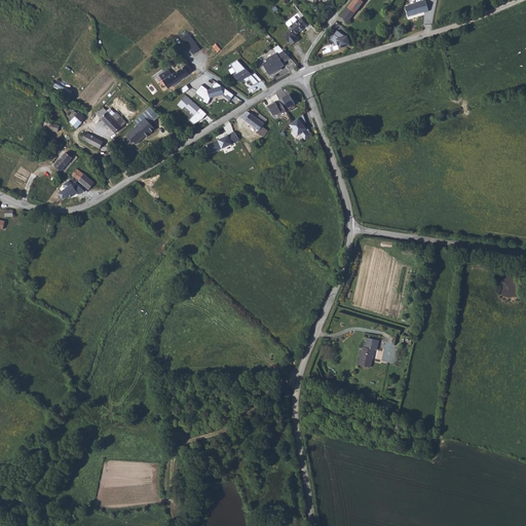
[(353,0),(347,8),(353,13),(363,2),(361,0),(353,0)]
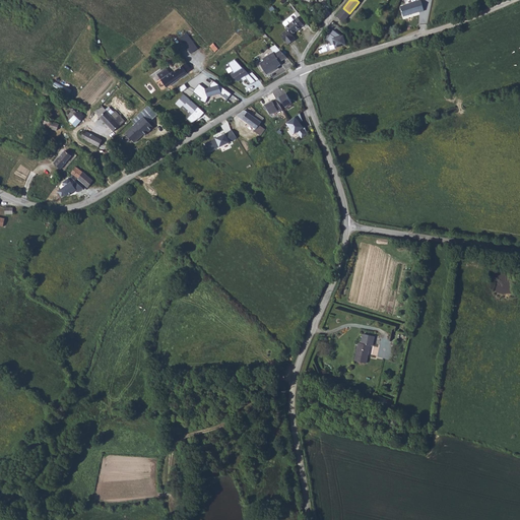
[(398,7),(401,16),(416,11),(417,12),(420,11),(418,1),(398,7)]
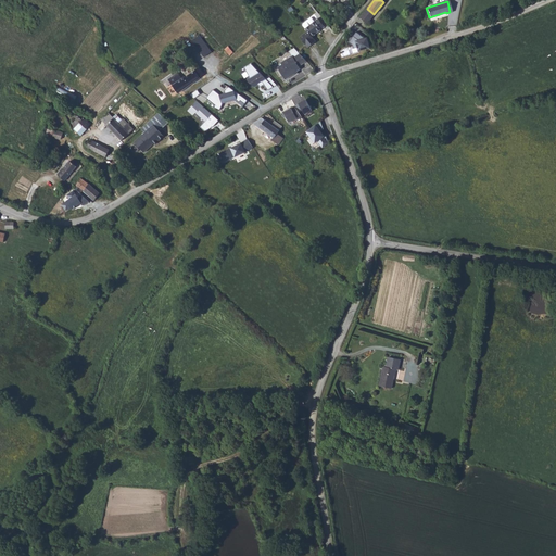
[(367,9),(359,17),(366,24),(374,14),(367,9)]
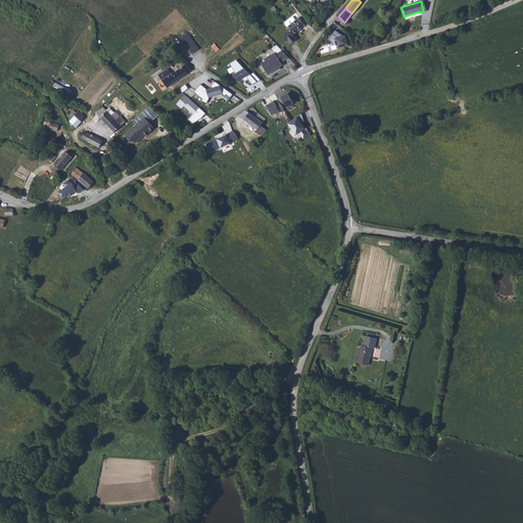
[(299,16),(287,27),(289,29),(282,35),(289,44),(297,39),(293,35),(305,25),(299,16)]
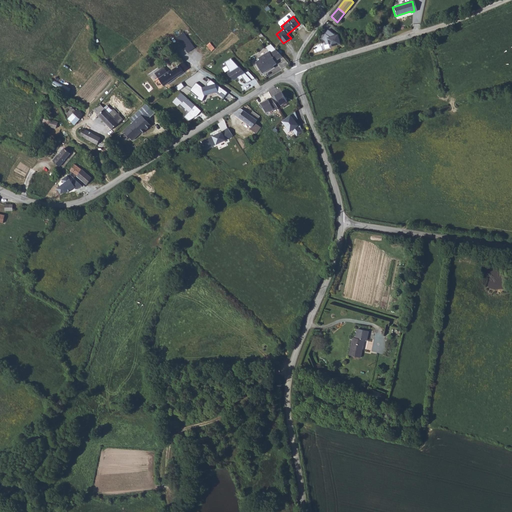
[(329,43),(330,47),(341,44),(339,34),(337,34),(329,29),(322,39),(325,41),(326,44),(329,43)]
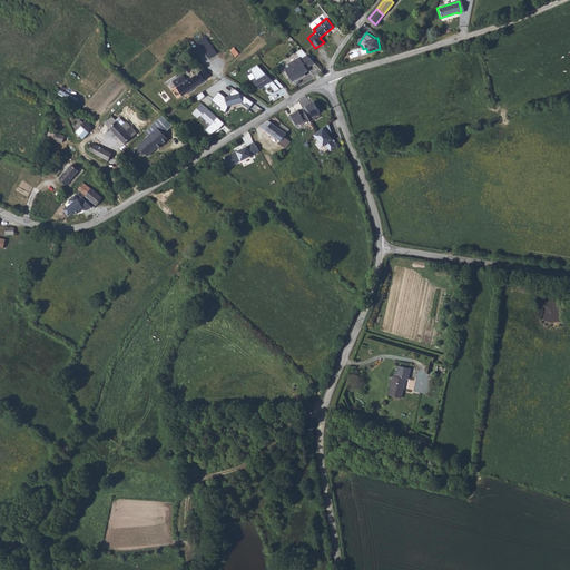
[(290,66),(285,68),(293,80),(303,75),(302,74),(307,70),(306,67),(314,62),(307,55),(301,58),(300,57),(288,64),(290,66)]
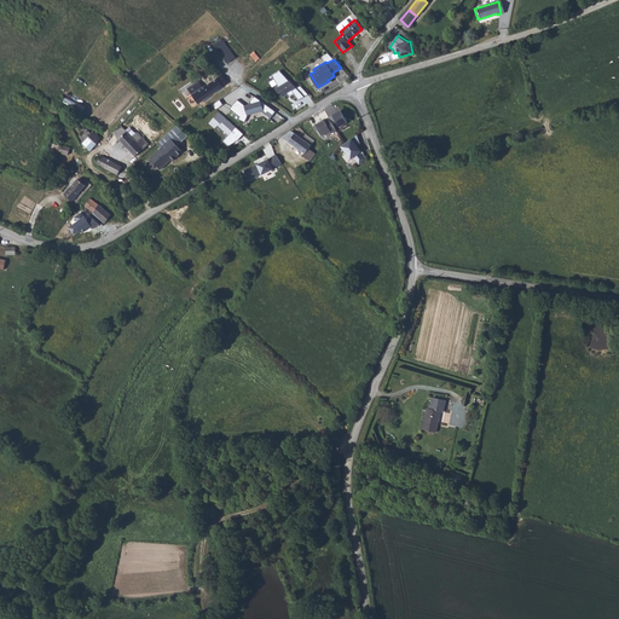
[(281,70),(273,75),(279,86),(289,80),(281,70)]
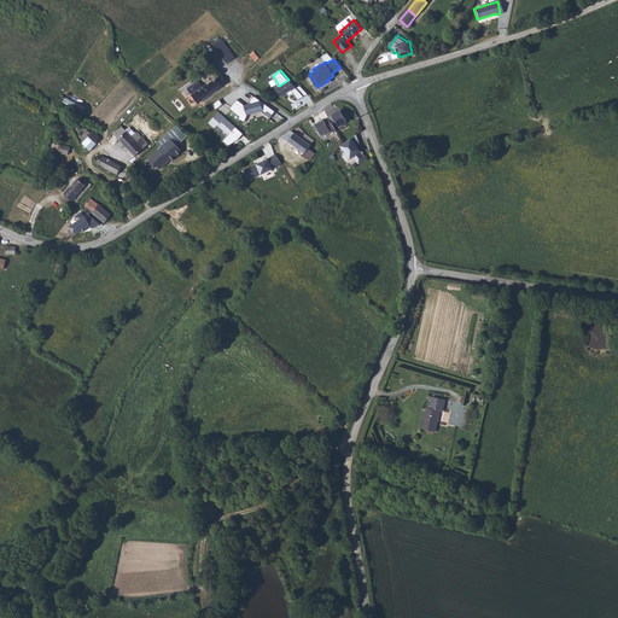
[(205,83),(213,92),(227,81),(226,81),(223,77),(222,76),(221,75),(220,73),(214,77),(205,83)]
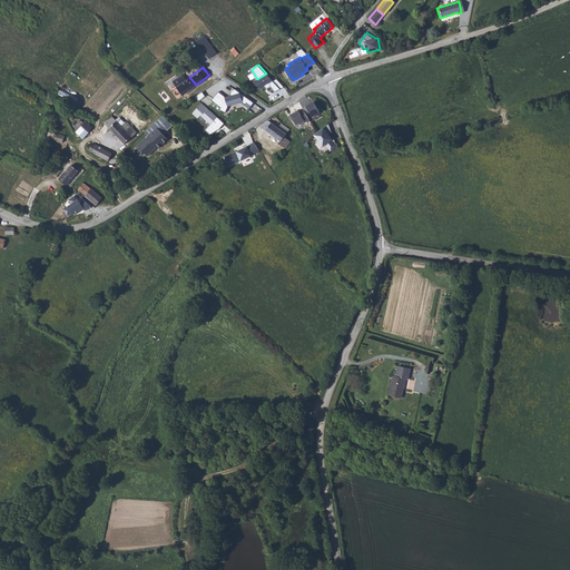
[(266,74),(257,79),(255,80),(256,84),(263,86),(266,84),(269,82),(273,80),(266,74)]
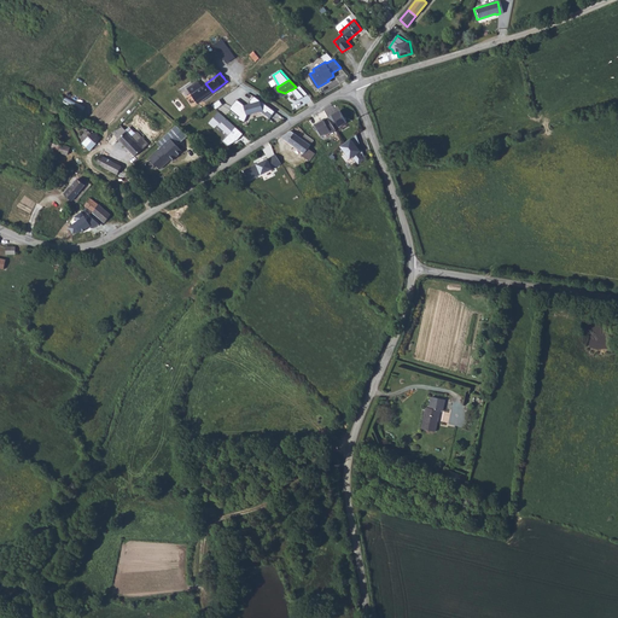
[(199,81),(188,89),(198,101),(213,92),(205,83),(204,85),(203,85),(200,82),(199,81)]
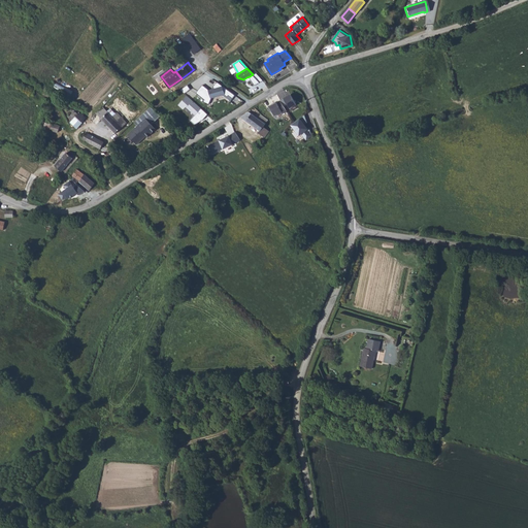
[(261,83),(253,74),(250,76),(251,79),(255,86),(261,83)]
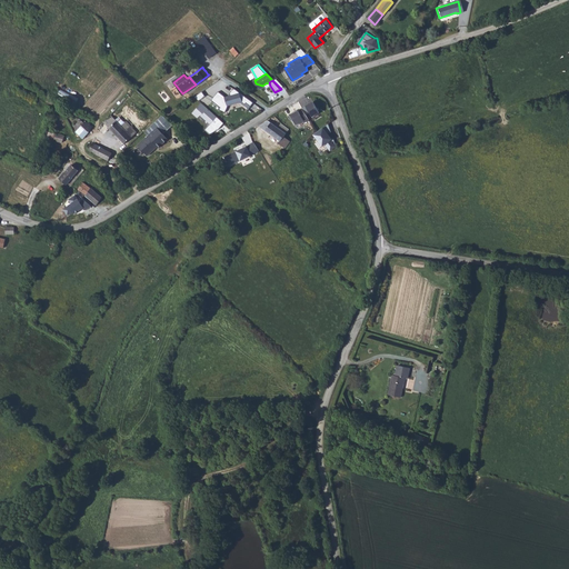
[(77,103),(79,97),(60,89),(57,96),(77,103)]
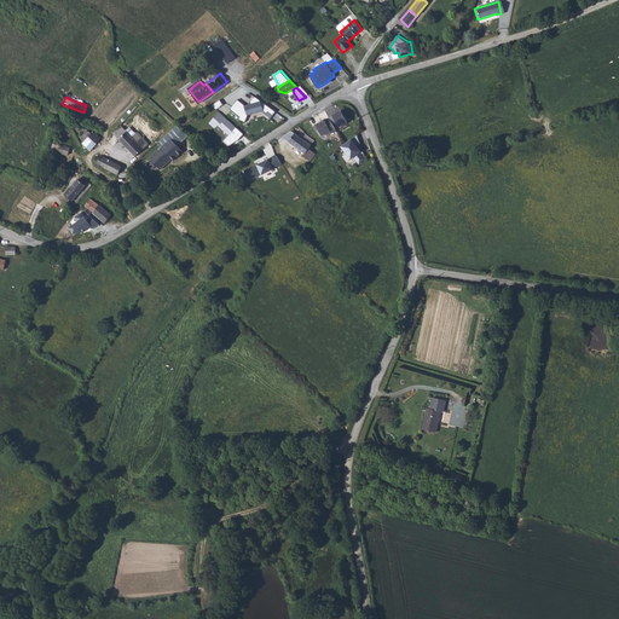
[(246,103),(237,99),(230,109),(241,117),(238,120),(244,122),(247,116),(260,113),(268,120),(275,113),(254,97),(250,102),(250,104),(246,103)]
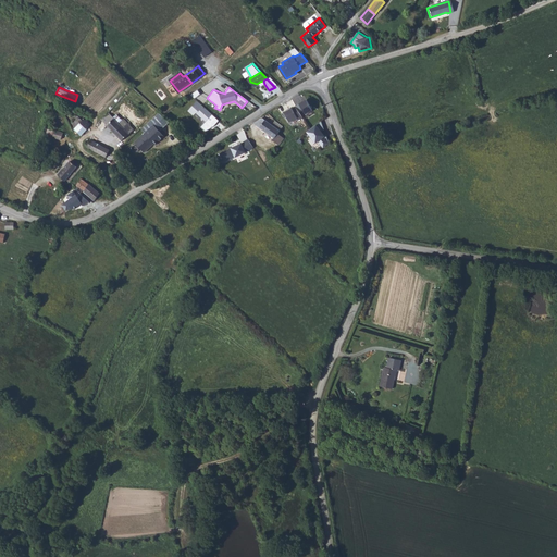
[(307,99),(296,106),(300,112),(304,111),(307,115),(313,111),(307,99)]
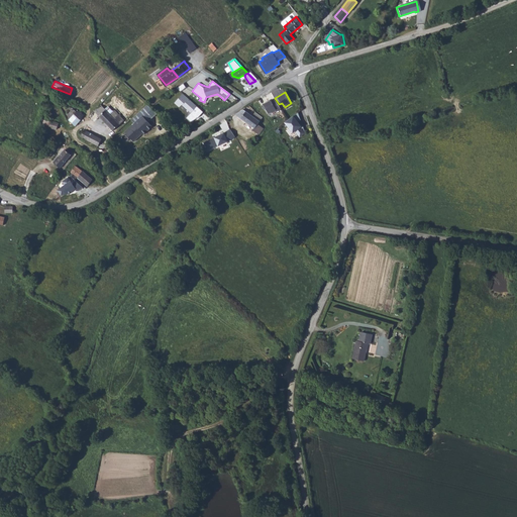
[(198,118),(203,112),(183,94),(174,103),(180,107),(182,105),(190,113),(185,118),(191,123),(198,118)]
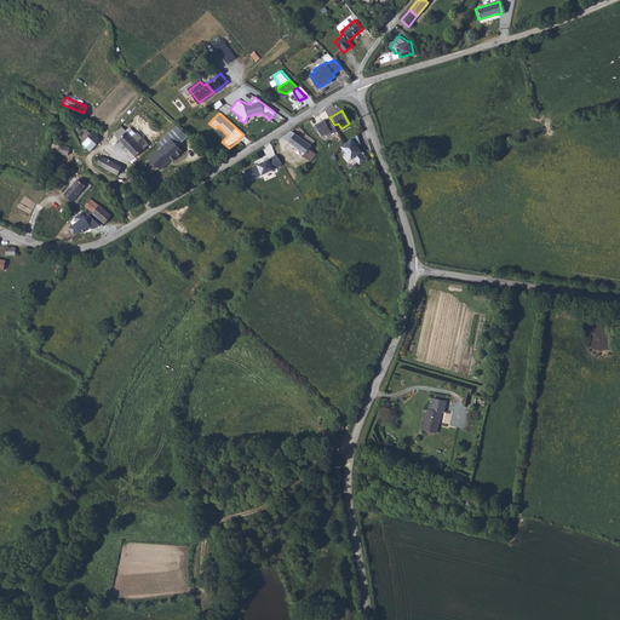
[(333,133),(338,131),(334,125),(329,118),(314,126),(317,131),(320,130),(323,136),(332,131),(333,133)]
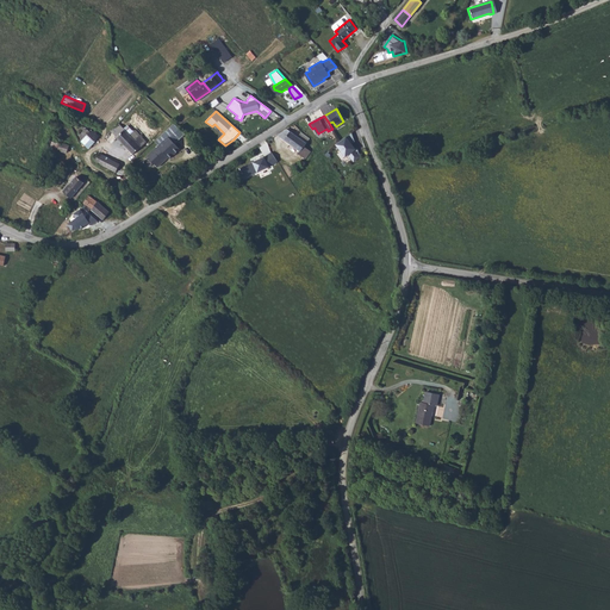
[(113,131),(116,129),(117,130),(119,129),(117,128),(122,124),(122,123),(119,120),(111,129),(113,131)]
